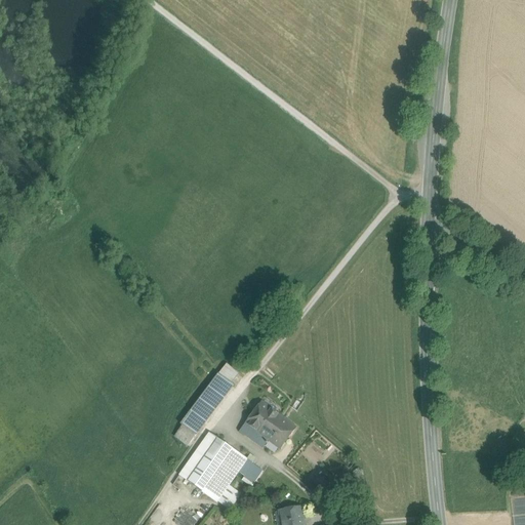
[(229,369),(223,378),(234,387),(240,377),(229,369)]
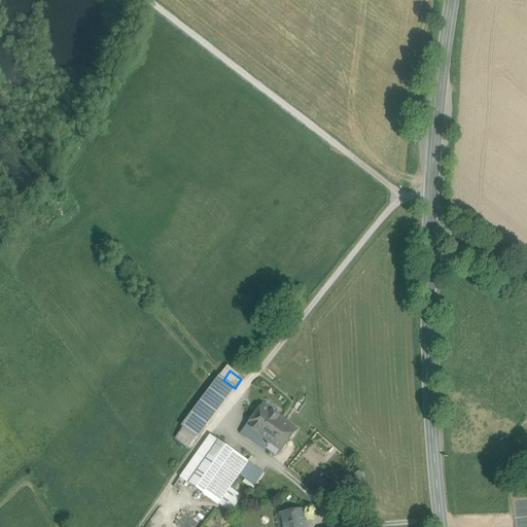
[(219,377),(202,399),(217,411),(235,388),(223,380),(219,377)]
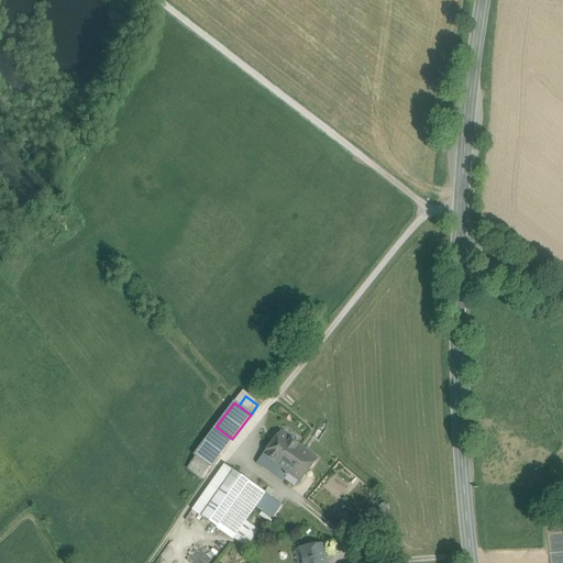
[(232,439),(216,427),(195,455),(197,457),(211,467),(232,439)]
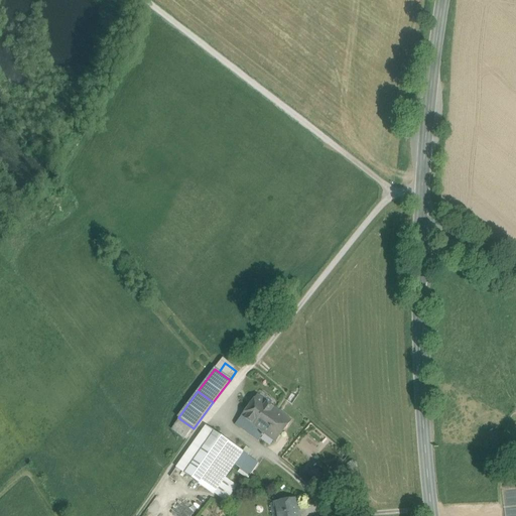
[(275,441),(291,421),(259,396),(243,417),(264,433),(275,441)]
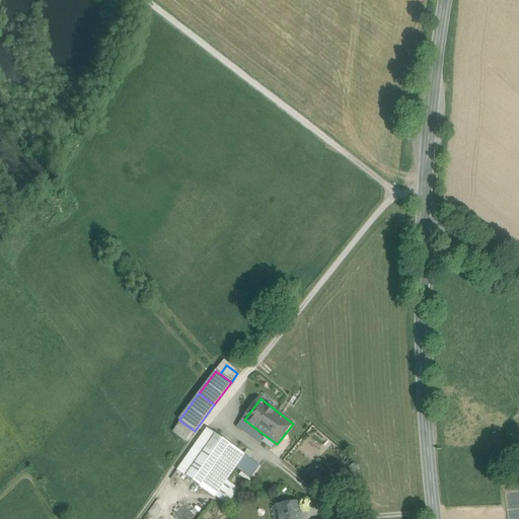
[(266,436),(244,420),(238,428),(261,444),(264,439),(265,440),(266,438),(265,438),(266,436)]
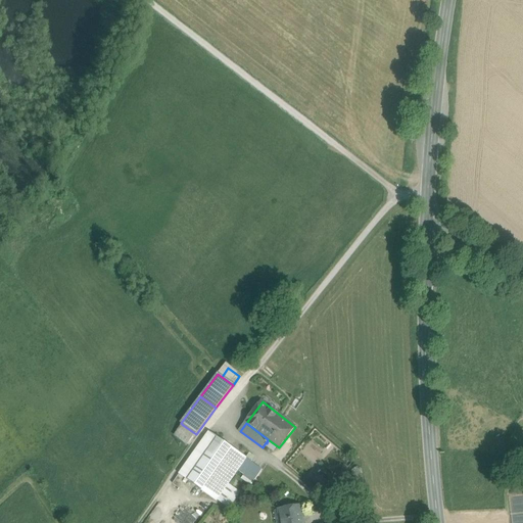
[(188,444),(196,434),(183,425),(175,435),(188,444)]
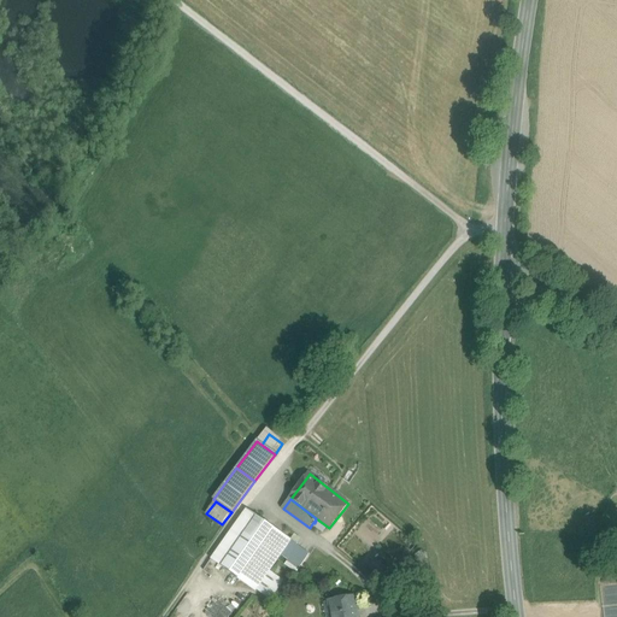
[(247,509),(211,559),(222,566),(257,516),(247,509)]
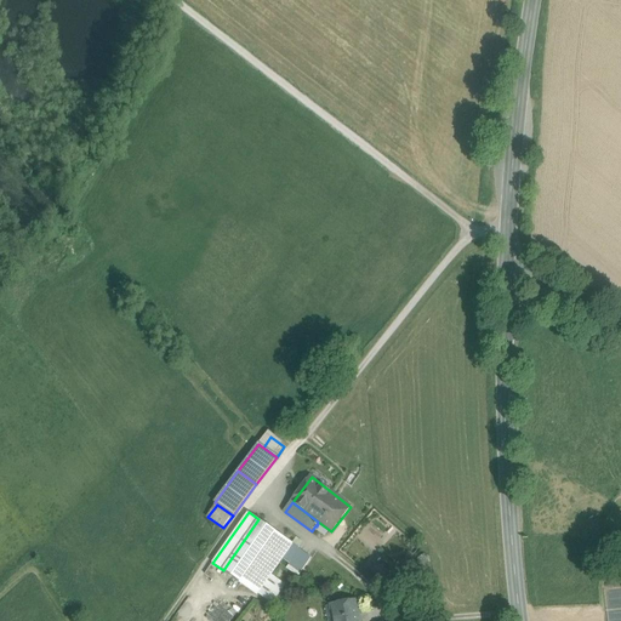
[(258,519),(223,570),(240,582),(275,531),(258,519)]
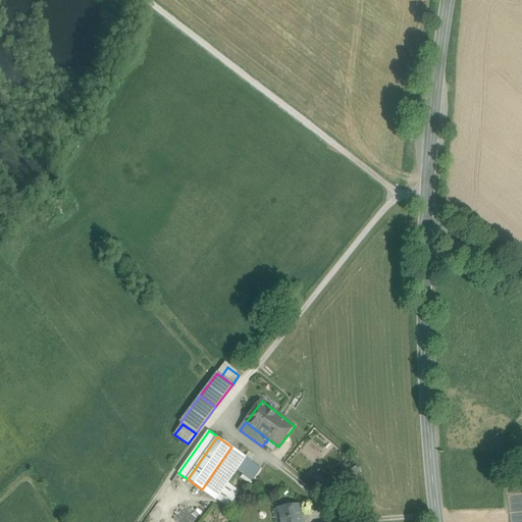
[(231,447),(202,489),(216,500),(225,487),(238,470),(247,457),(231,447)]
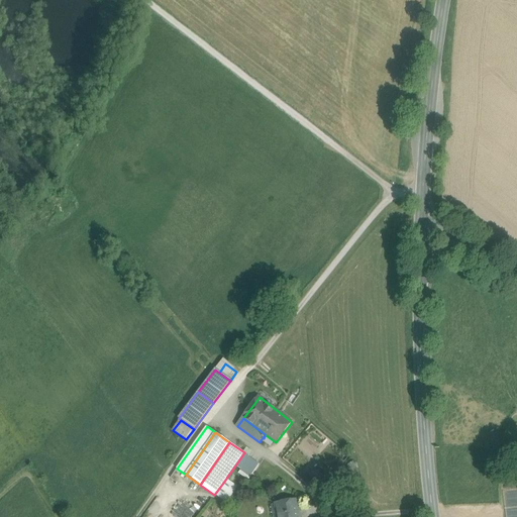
[(244,452),(235,466),(239,468),(245,459),(246,460),(248,457),(249,456),(244,452)]
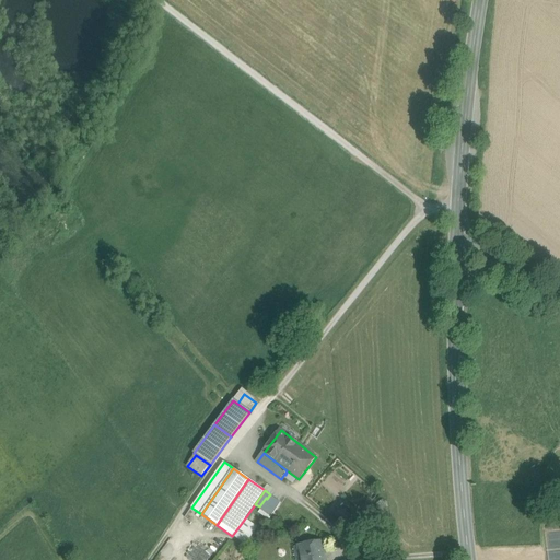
[(280,503),(269,496),(267,499),(266,498),(259,506),(261,509),(271,515),(280,503)]
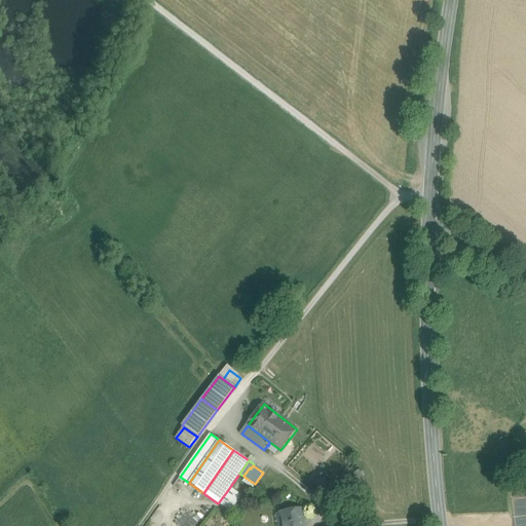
[(255,484),(246,478),(242,481),(253,488),(255,484)]
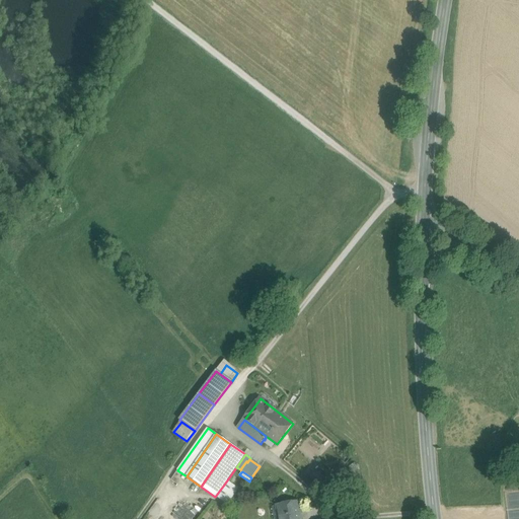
[(239,495),(224,485),(215,497),(230,507),(239,495)]
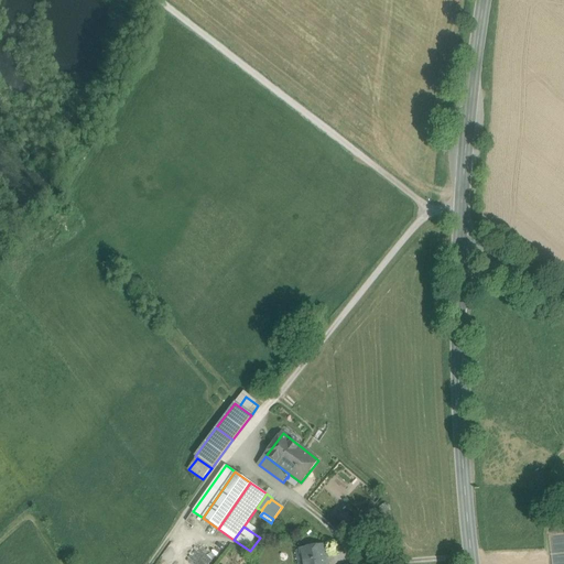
[(326,563),(324,545),(304,549),(306,560),(303,561),(303,563),(326,563)]
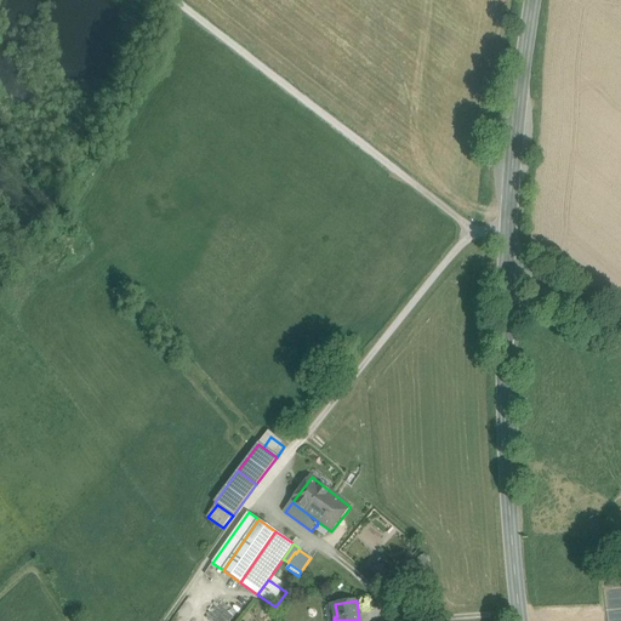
All buildings are outlined.
